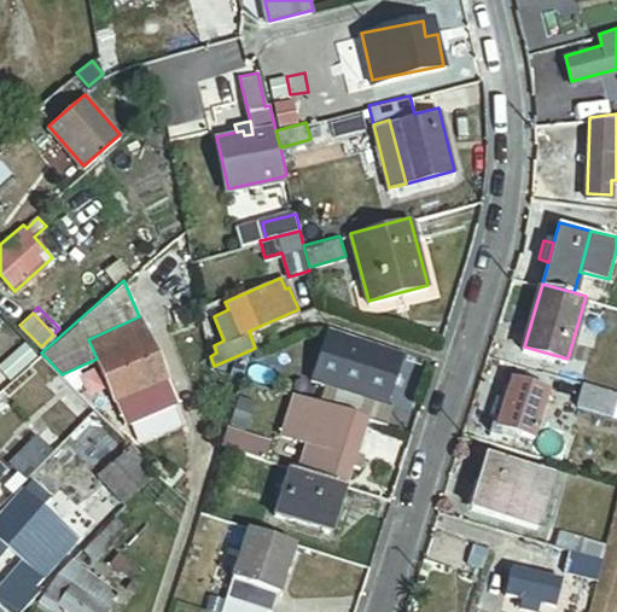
[(166,374),(139,316),(88,339),(97,359),(115,397),(166,374)]
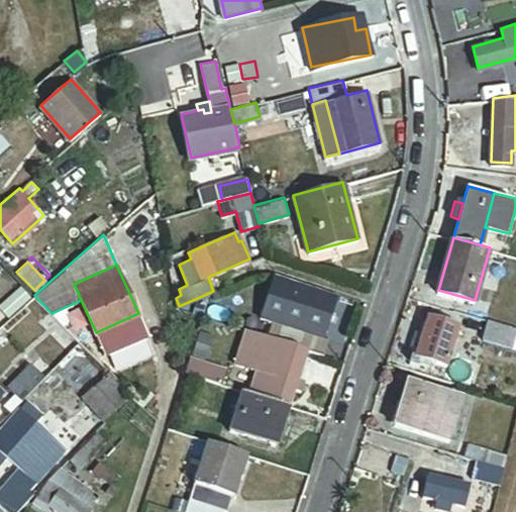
[(263,316),(273,320),(324,336),(338,295),(278,274),(263,316)]
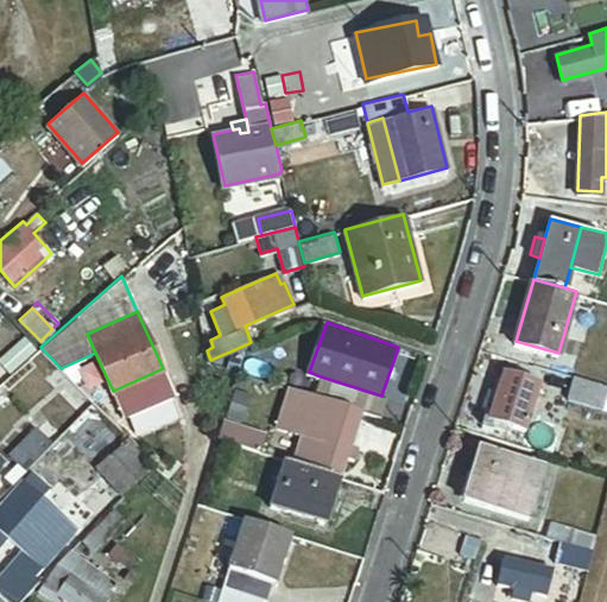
[(210,360),(208,360),(238,369),(246,344),(210,360)]
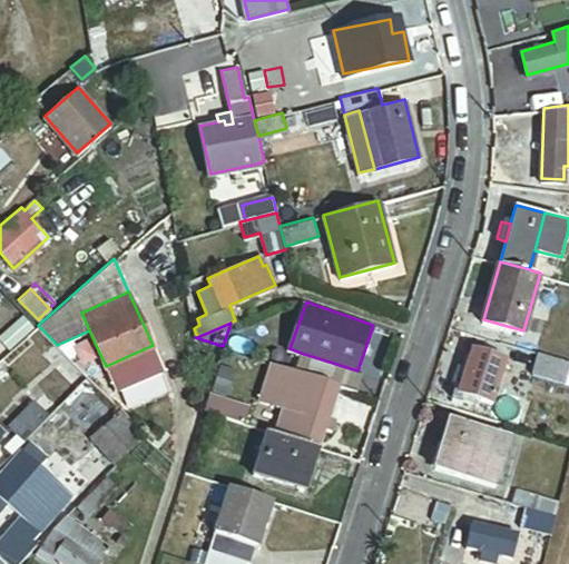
[(106,366),(116,389),(163,367),(153,345),(106,366)]
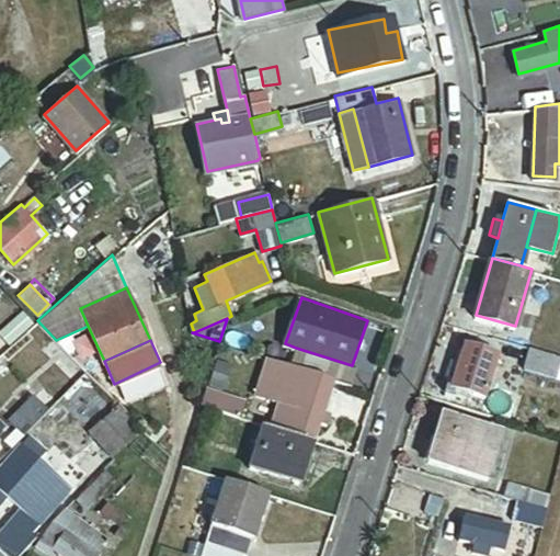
[(499,353),(464,342),(452,383),(450,386),(469,392),(486,396),(499,353)]
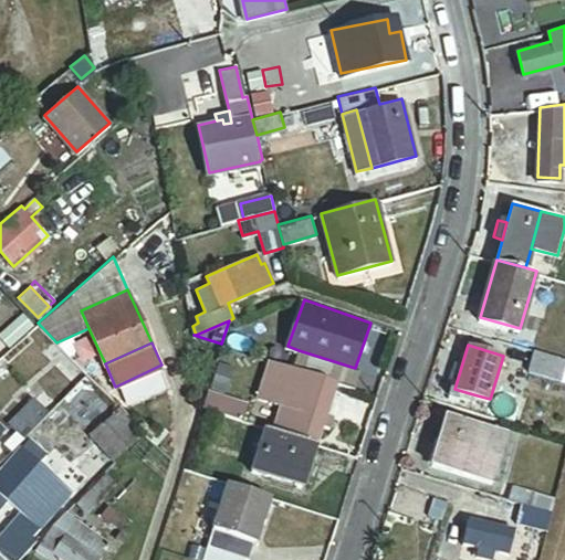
[(564,358),(533,349),(527,370),(555,378),(564,380),(564,358)]
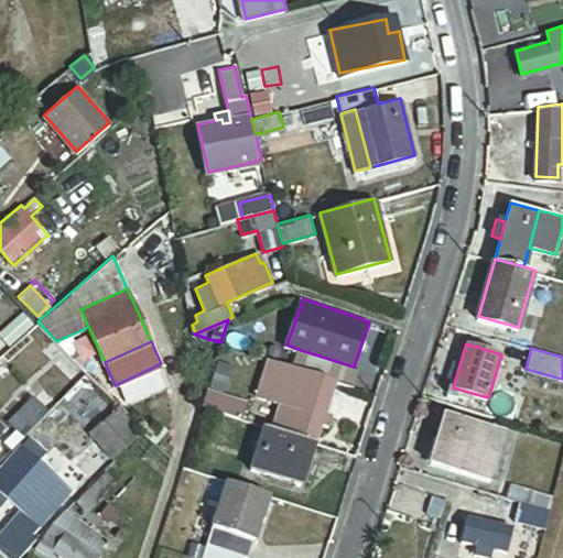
[(298,349),(293,367),(334,380),(352,385),(357,368),(354,367),(298,349)]
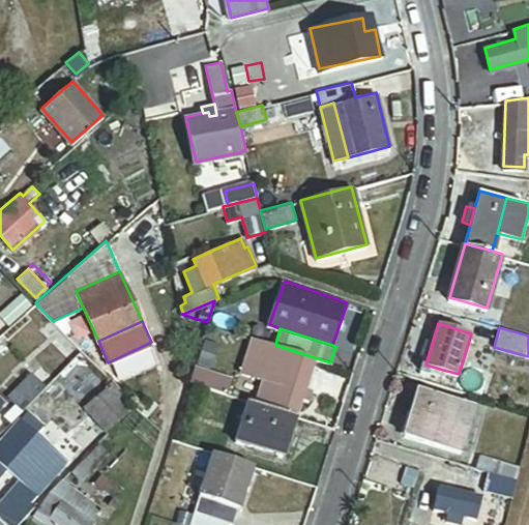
[(304,387),(314,357),(275,345),(259,397),(298,409),(301,397),(309,400),(312,389),(304,387)]
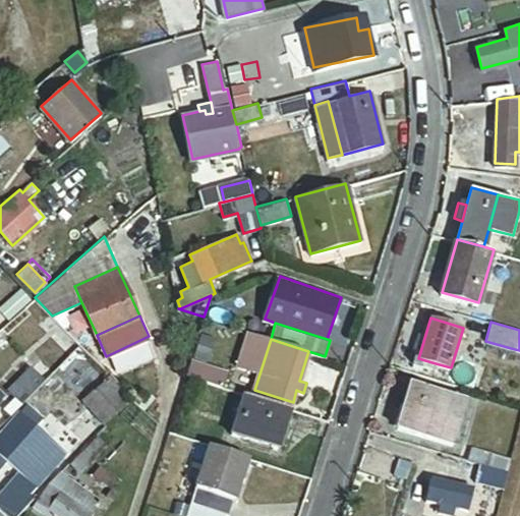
[(508,361),(511,348),(485,341),(481,355),(508,361)]
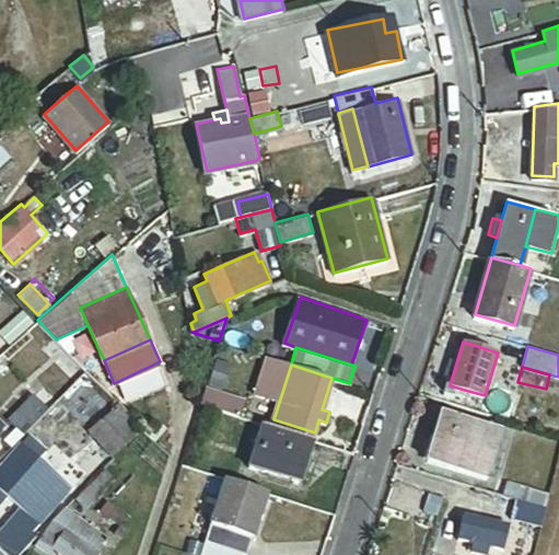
[(446,381),(444,389),(466,396),(468,391),(450,385),(451,382),(446,381)]
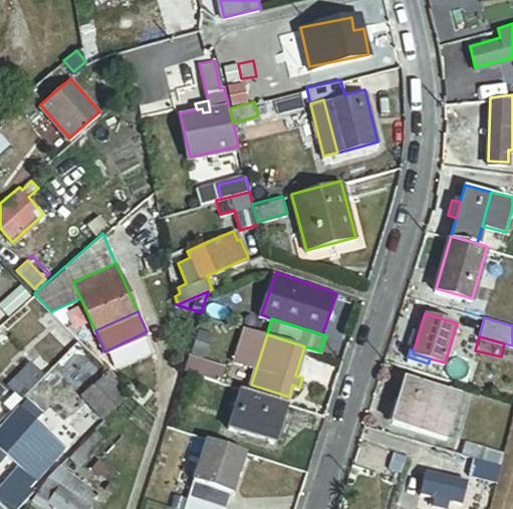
[(192,355),(187,369),(219,379),(223,365),(192,355)]
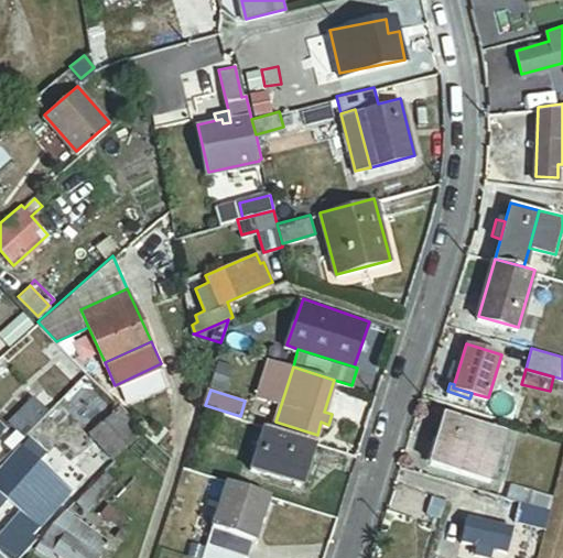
[(50,412),(38,424),(47,434),(52,439),(68,423),(86,405),(71,391),(50,412)]
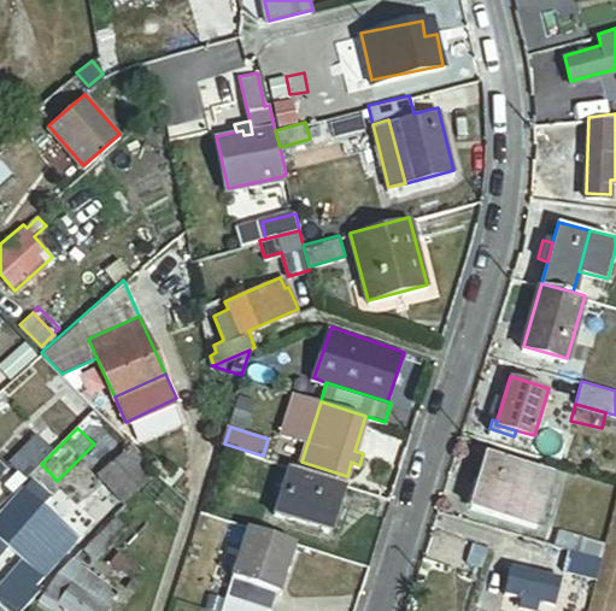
[(28,476),(33,473),(41,464),(54,451),(40,436),(13,460),(28,476)]
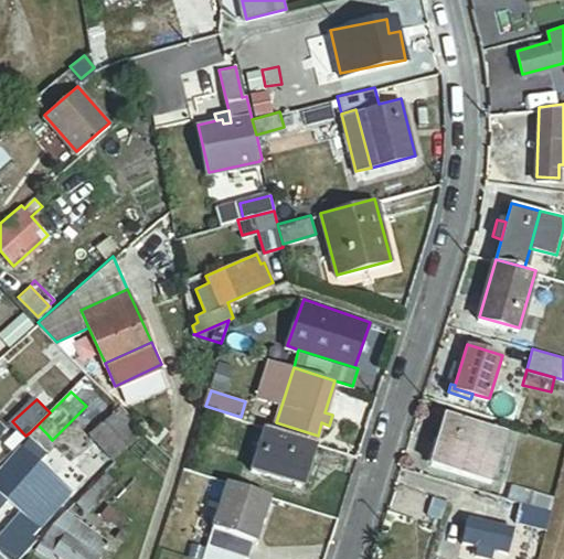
[(106,453),(114,461),(141,431),(119,407),(83,441),(92,451),(98,445),(106,453)]
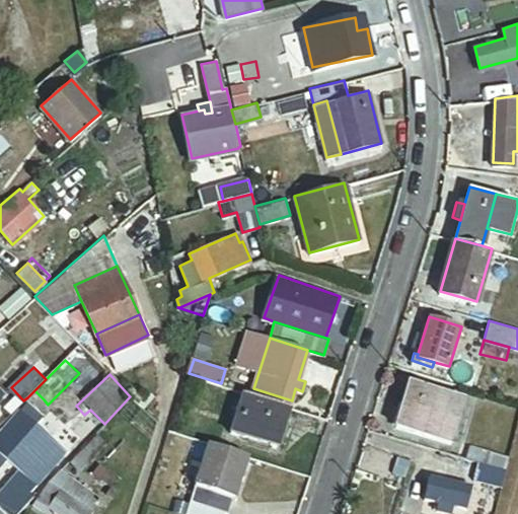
[(462,398),(410,382),(397,425),(450,440),(462,398)]
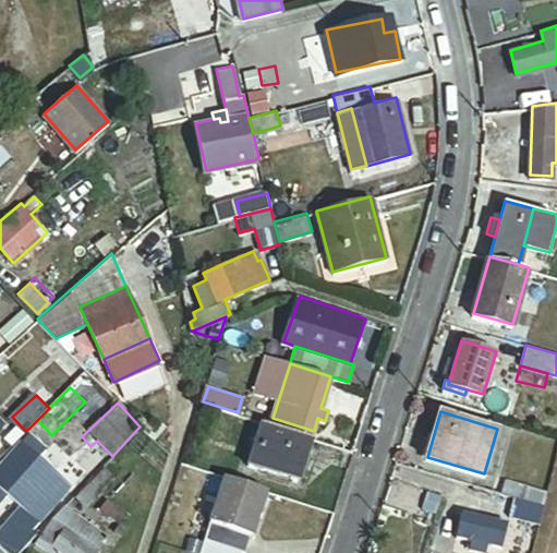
[(311,436),(263,421),(250,464),(298,478),(311,436)]
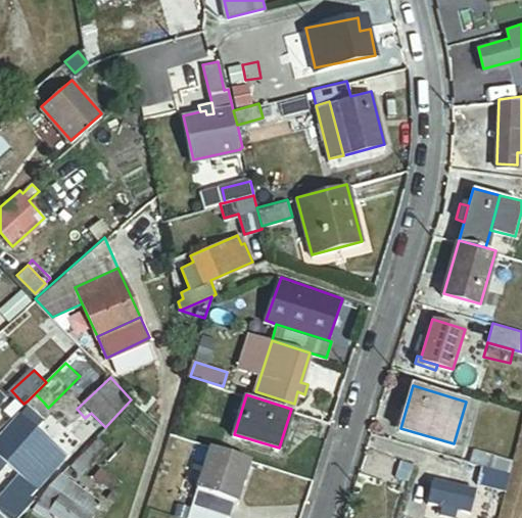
[(29,406),(0,436),(0,456),(28,481),(25,486),(33,493),(47,477),(45,474),(60,458),(48,445),(50,443),(34,428),(42,419),(29,406)]
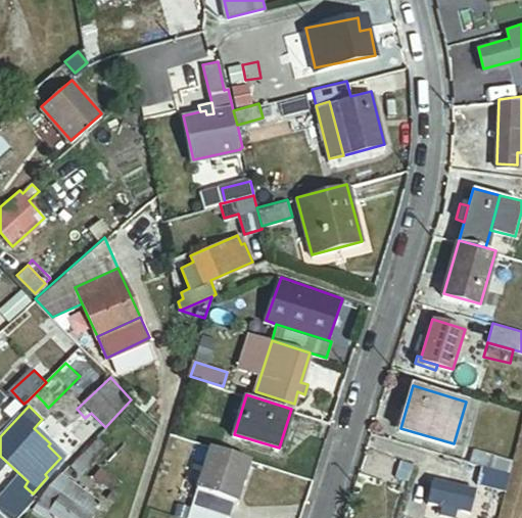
[(78,456),(68,465),(79,475),(101,452),(91,441),(78,456)]
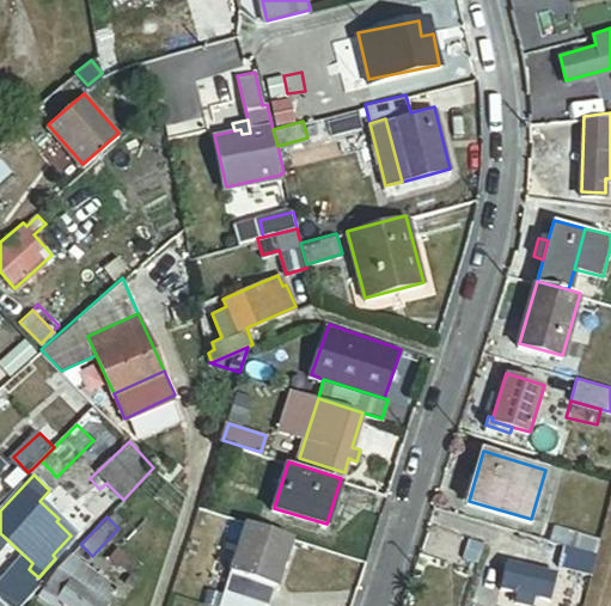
[(291,534),(245,520),(228,570),(224,588),(269,603),(274,585),(291,534)]
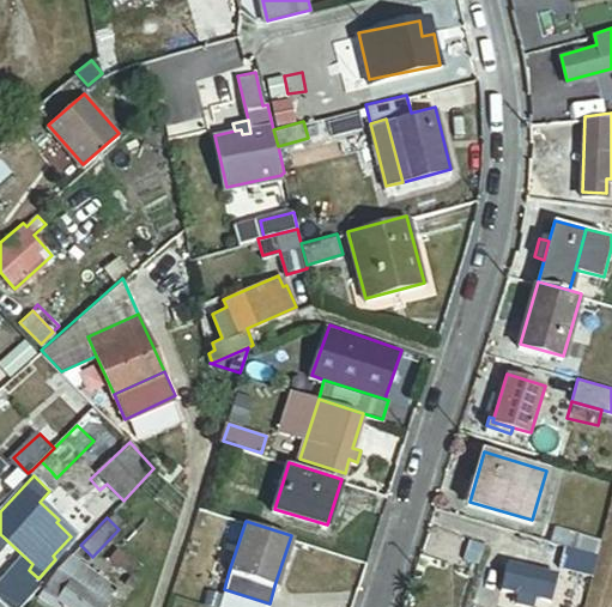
[(593,552),(597,553),(601,538),(545,521),(540,536),(565,544),(593,552)]
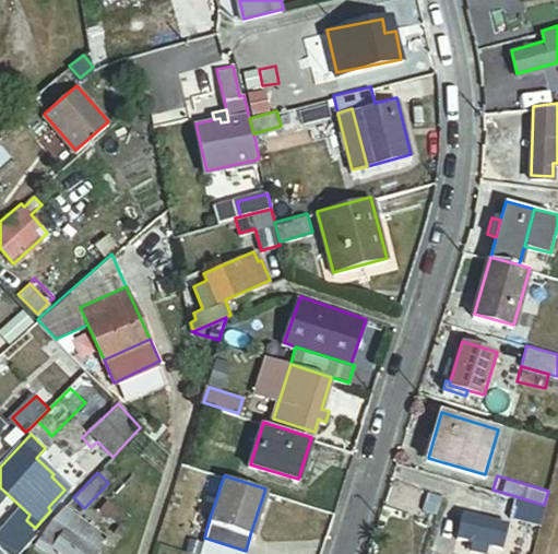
[(493,490),(472,483),(459,537),(502,547),(508,525),(515,496),(493,490)]
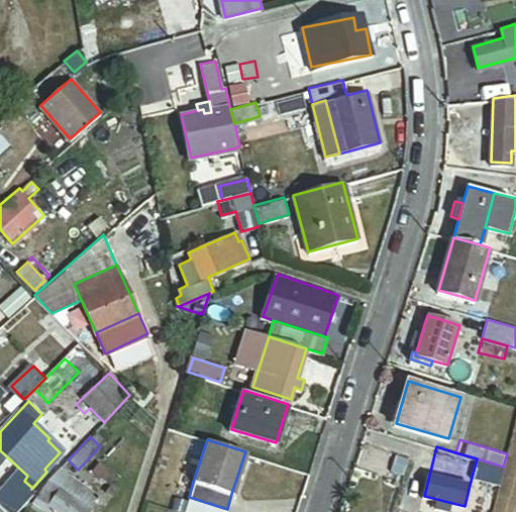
[(500,466),(477,458),(470,485),(494,491),(500,466)]
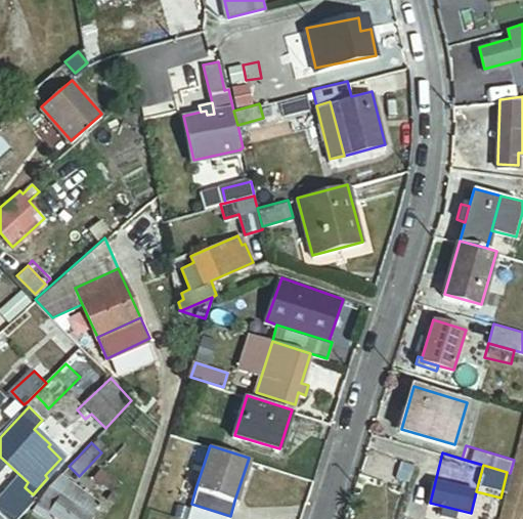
[(59,475),(47,487),(32,510),(44,517),(49,510),(61,518),(90,518),(101,505),(59,475)]
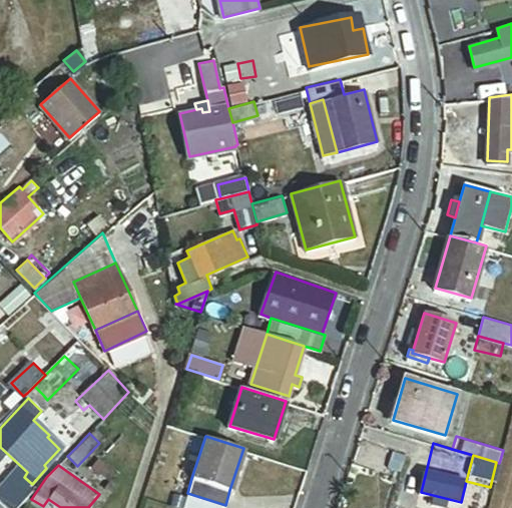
[(459,507),(461,502),(421,492),(418,504),(433,507),(459,507)]
